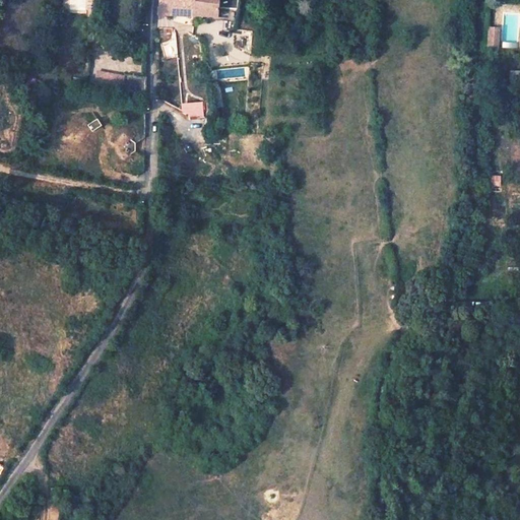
[(157,0),(157,15),(193,17),(194,0),(157,0)]
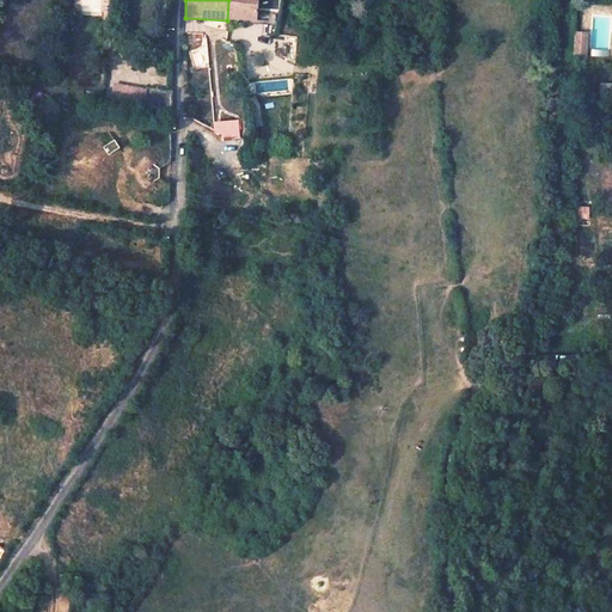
[(228,0),(227,20),(254,22),(255,12),(279,12),(279,0),(228,0)]
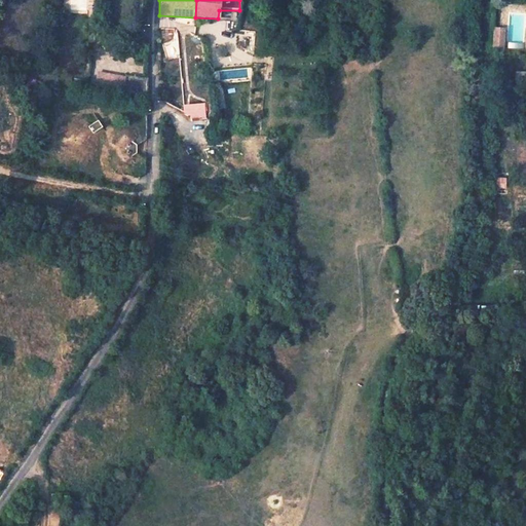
[(504,30),(495,29),(493,47),(503,48),(504,30)]
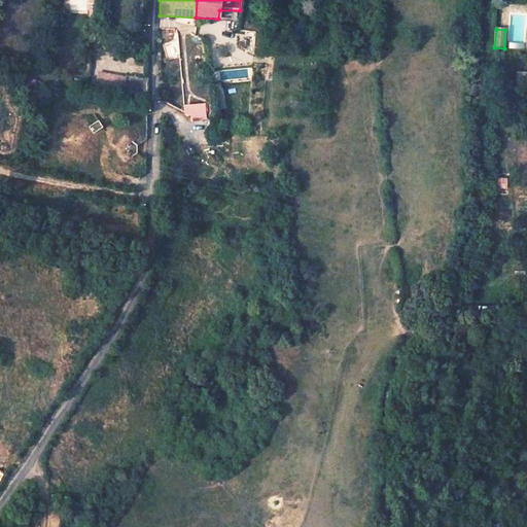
[(125,76),(97,70),(95,84),(123,91),(125,76)]
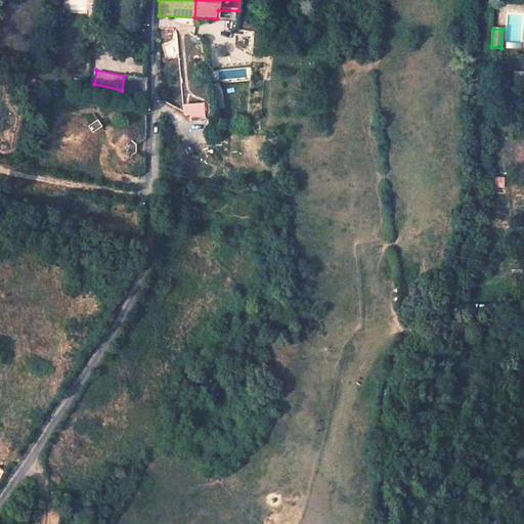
[(146,78),(125,74),(124,76),(122,90),(146,95),(146,78)]
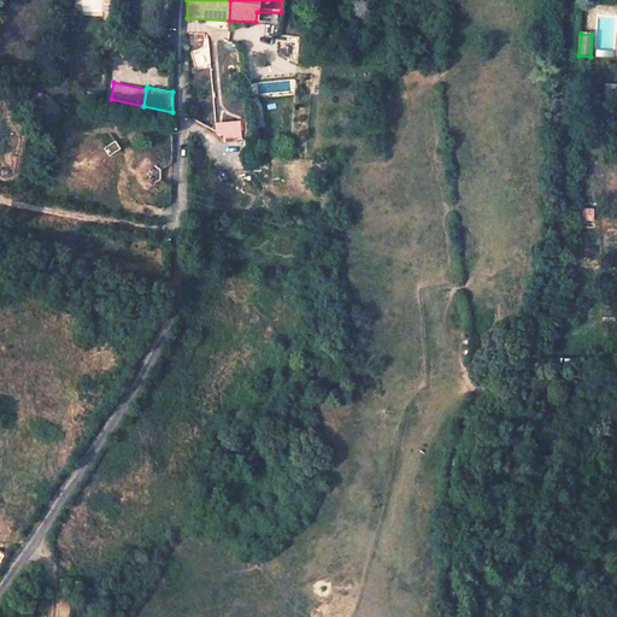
[(241,137),(241,119),(215,121),(216,139),(241,137)]
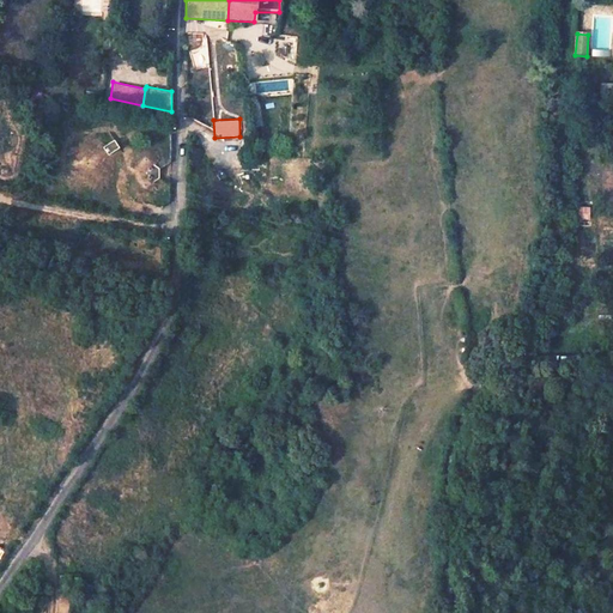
[(109,155),(121,147),(116,139),(104,146),(109,155)]
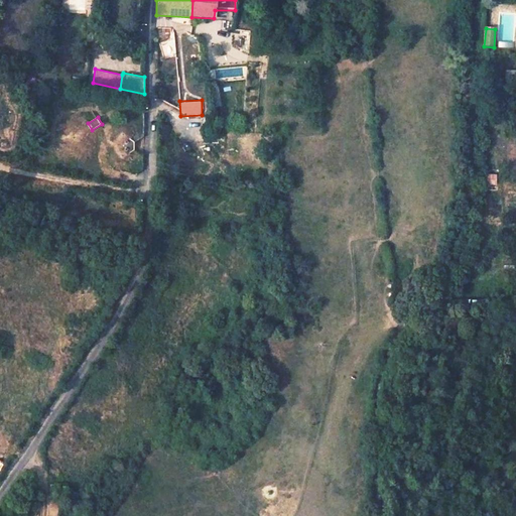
[(487,173),(486,184),(497,184),(498,173),(487,173)]
